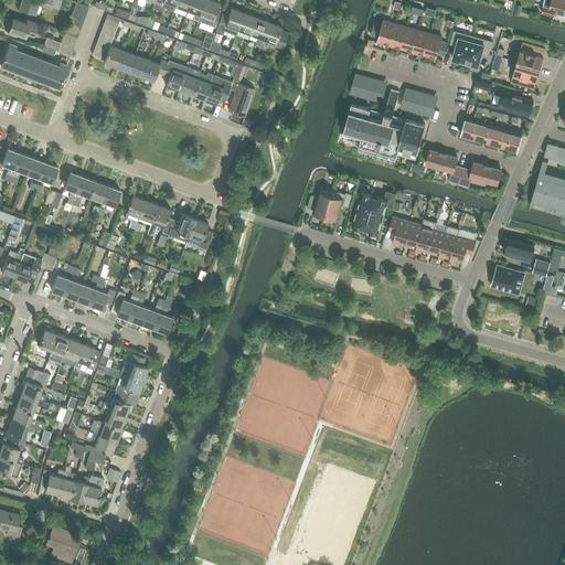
[(21,0),(19,7),(35,12),(38,4),(52,9),(53,7),(60,9),(62,0),(21,0)]
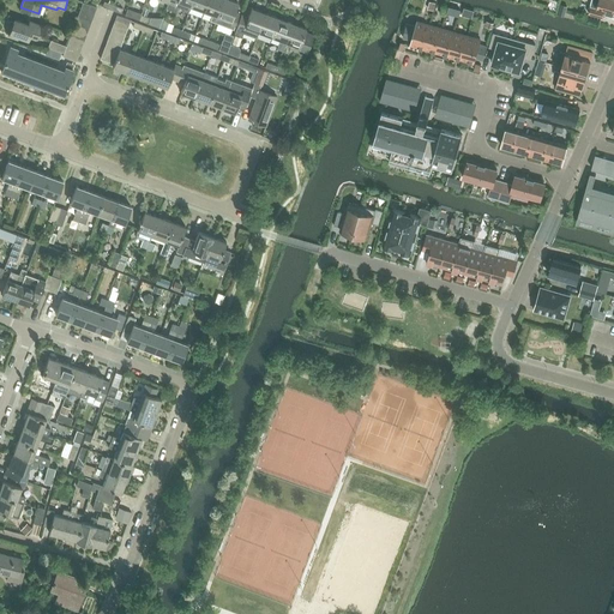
[(191,6),(192,0),(169,0),(168,4),(167,6),(174,8),(175,6),(188,11),(191,6)]
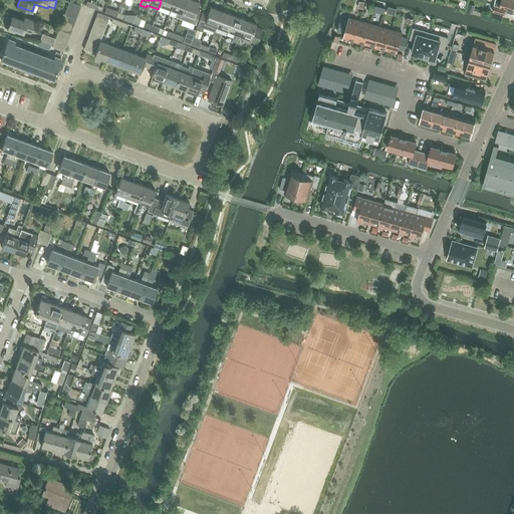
[(171,9),(174,0),(161,0),(160,5),(171,9)]
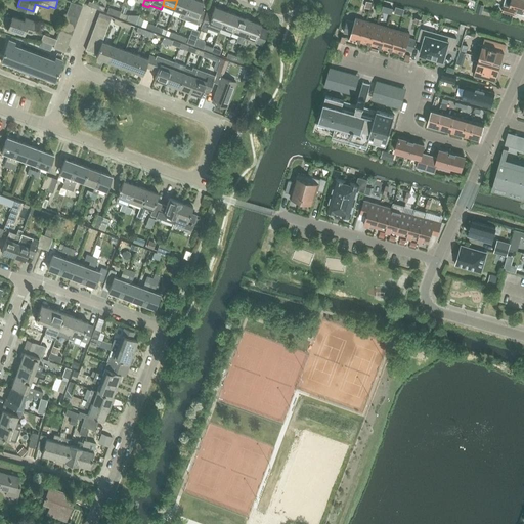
[(183,19),(190,0),(177,0),(174,9),(181,12),(179,17),(183,19)]
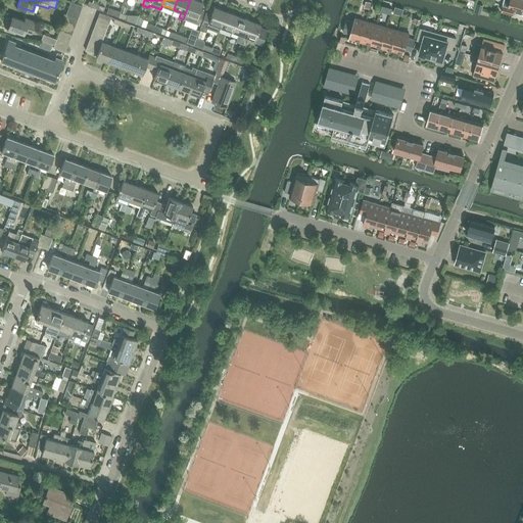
[(195,0),(190,0),(183,19),(199,25),(203,12),(200,10),(203,3),(195,0)]
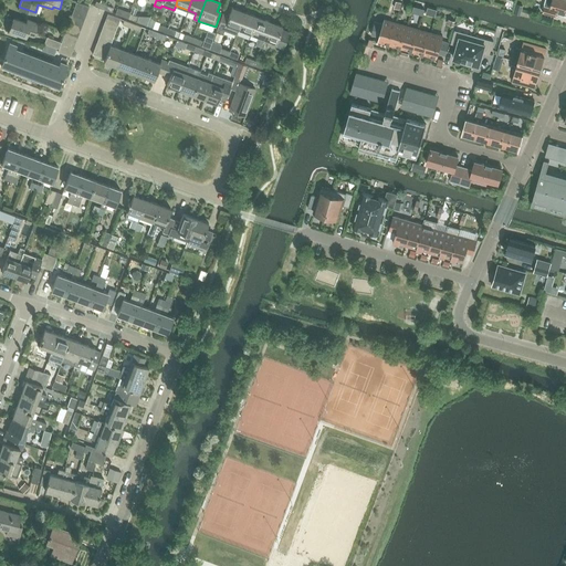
[(565,12),(565,0),(545,0),(543,12),(556,17),(558,10),(565,12)]
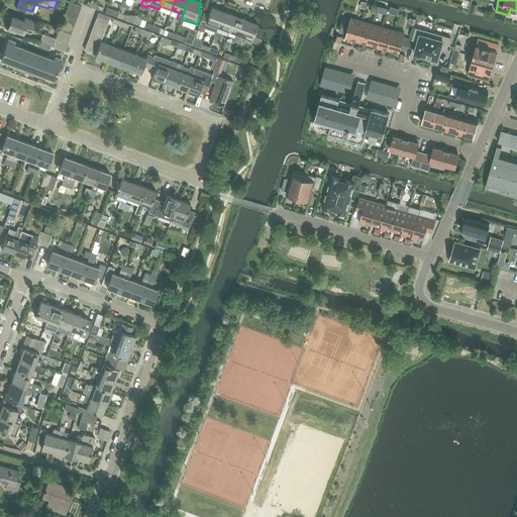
[(68,8),(79,12),(82,6),(73,3),(70,2),(68,8)]
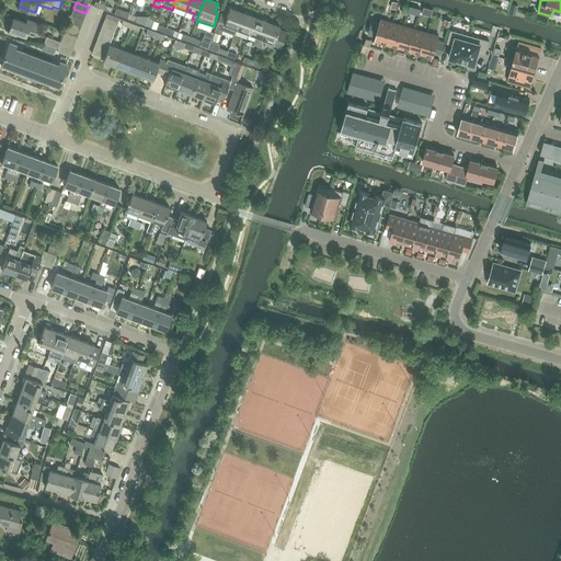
[(237,29),(242,12),(230,8),(227,15),(220,13),(215,31),(220,33),(221,31),(233,35),(237,29)]
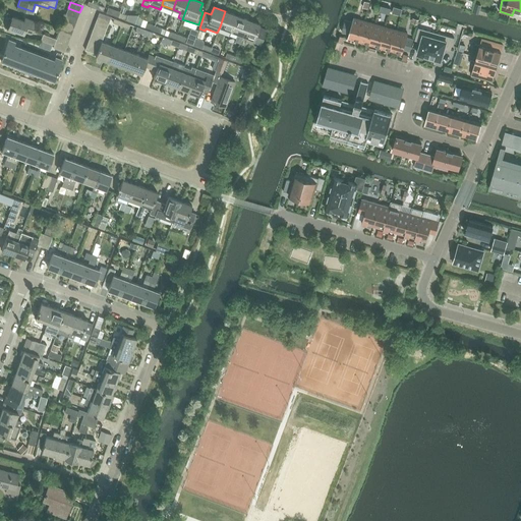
[(77,18),(79,12),(68,8),(66,13),(77,18)]
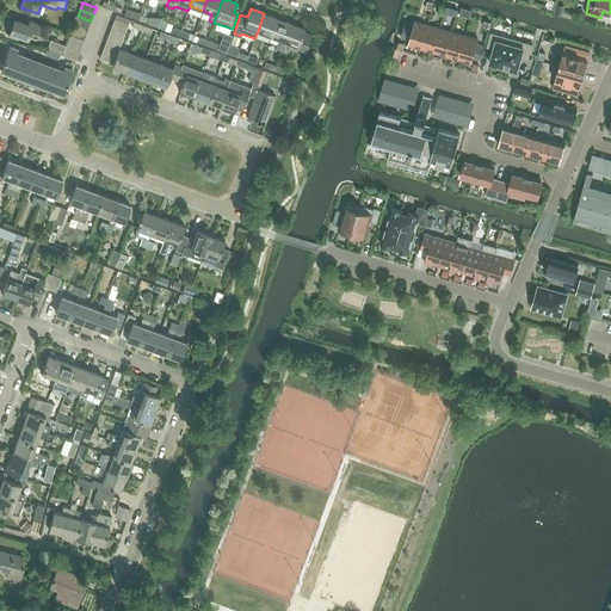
[(271,37),(278,18),(264,13),(258,31),(271,37)]
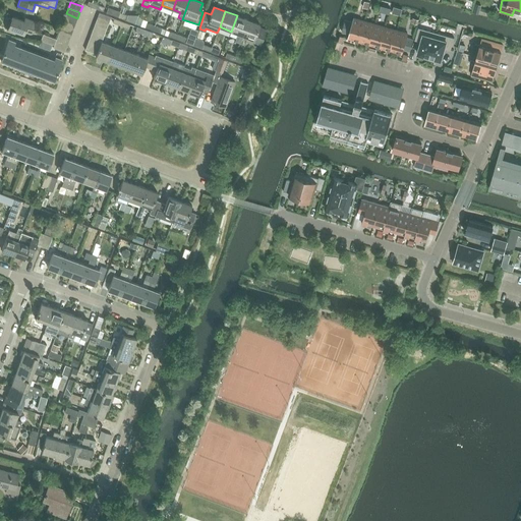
[(97,18),(109,22),(111,17),(99,12),(97,18)]
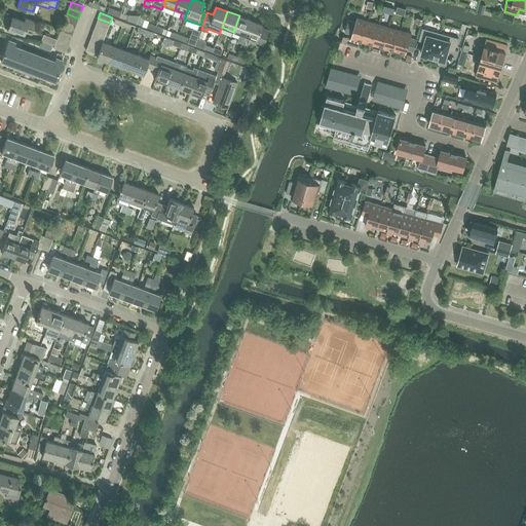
[(120,12),(118,17),(128,22),(130,16),(120,12)]
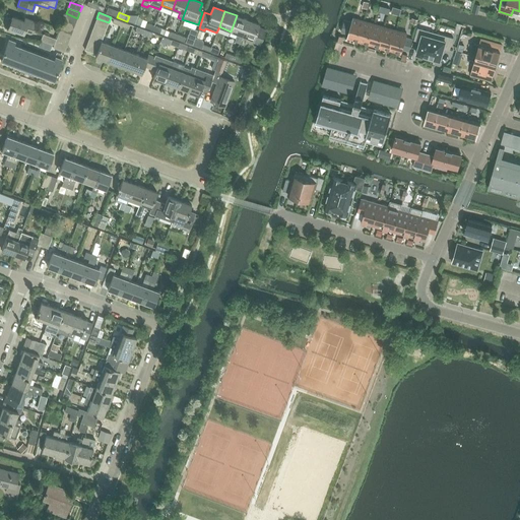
[(75,23),(77,18),(66,13),(64,19),(75,23)]
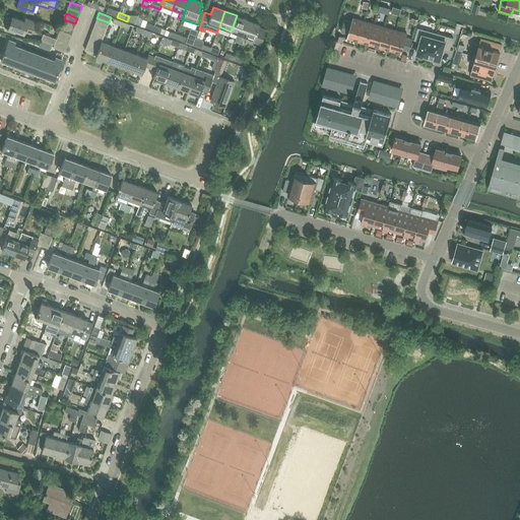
[(242,36),(248,20),(237,15),(231,31),(238,34),(235,42),(240,43),(242,36)]
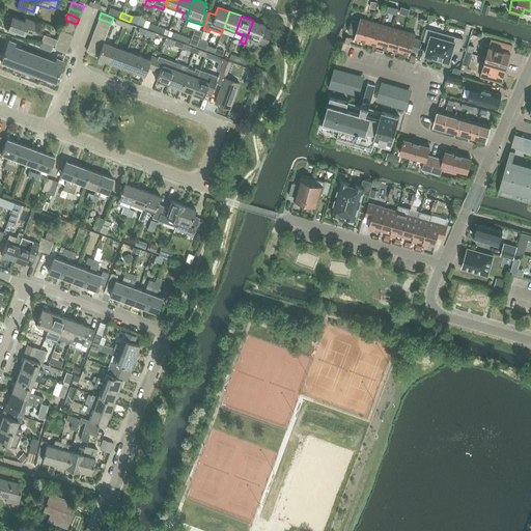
[(24,21),(12,17),(11,20),(10,19),(8,20),(6,24),(7,26),(9,26),(8,30),(16,32),(16,31),(24,34),(27,27),(32,29),(35,21),(25,18),(24,21)]
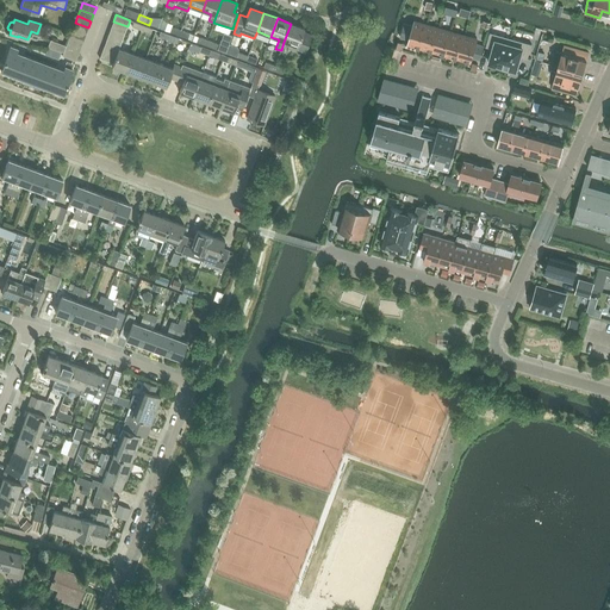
[(417,48),(424,24),(415,20),(412,26),(404,24),(400,37),(409,39),(408,45),(417,48)]
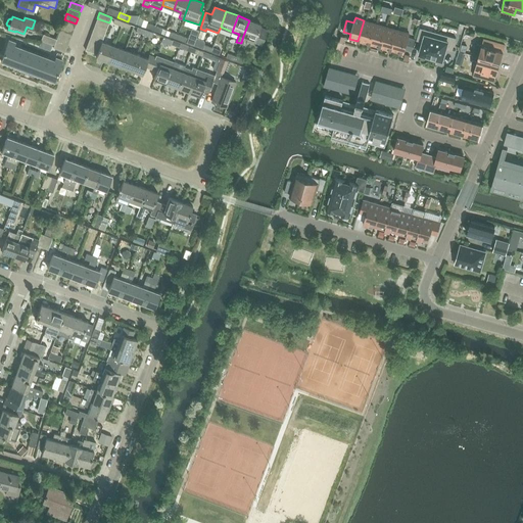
[(107,29),(109,22),(97,18),(95,24),(107,29)]
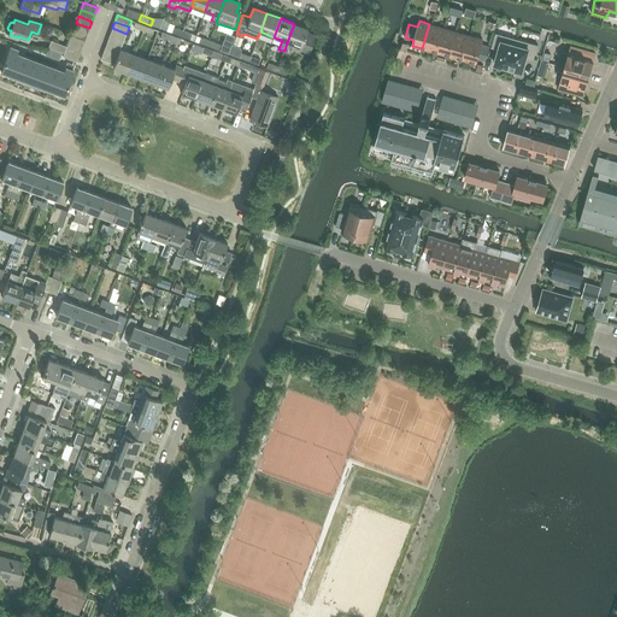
[(87,35),(89,28),(76,23),(74,30),(87,35)]
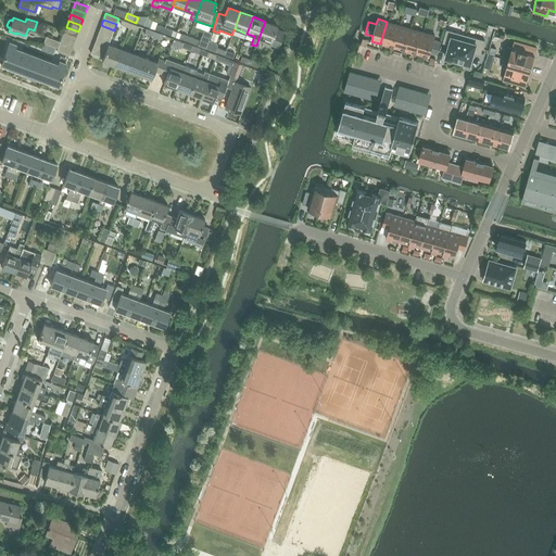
[(278,48),(285,33),(276,29),(277,26),(265,22),(258,38),(256,46),(261,48),(264,40),(270,42),(269,45),(278,48)]
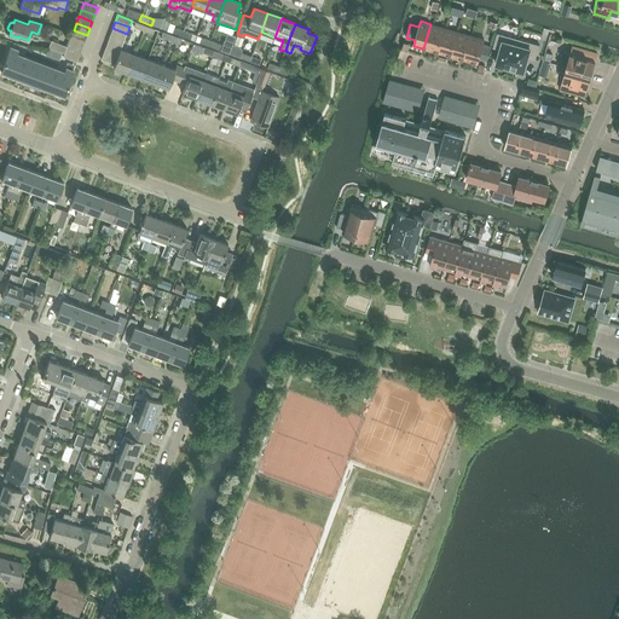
[(437,52),(444,28),(431,24),(423,48),(437,52)]
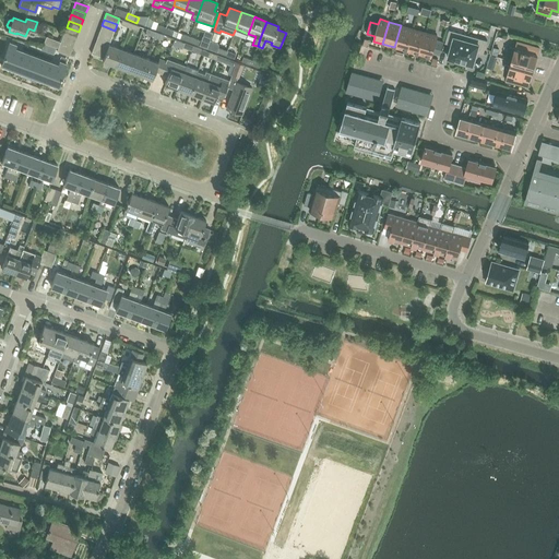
[(154,23),(152,28),(164,33),(165,27),(154,23)]
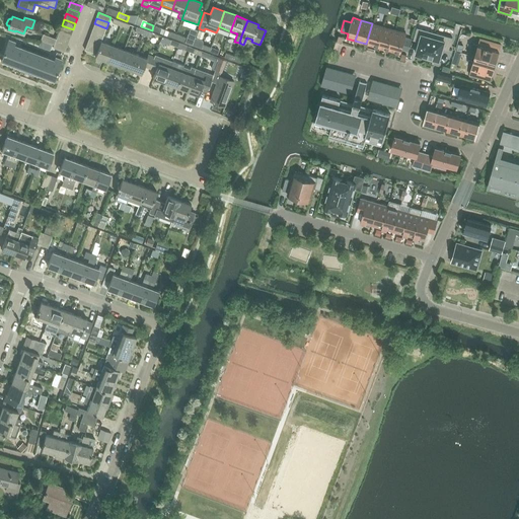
[(104,34),(106,28),(94,23),(92,29),(104,34)]
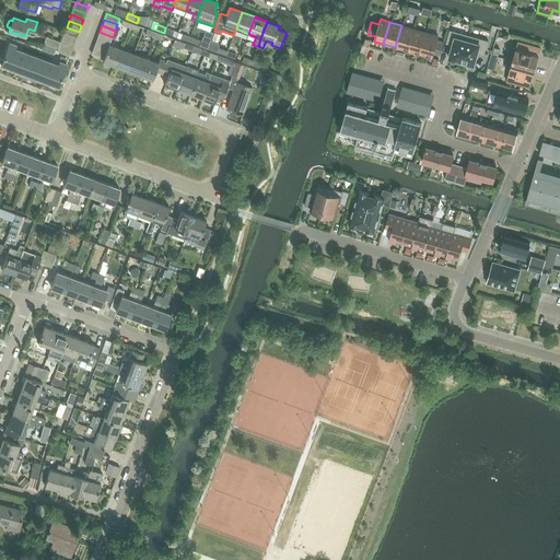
[(407,50),(412,28),(401,25),(395,47),(407,50)]
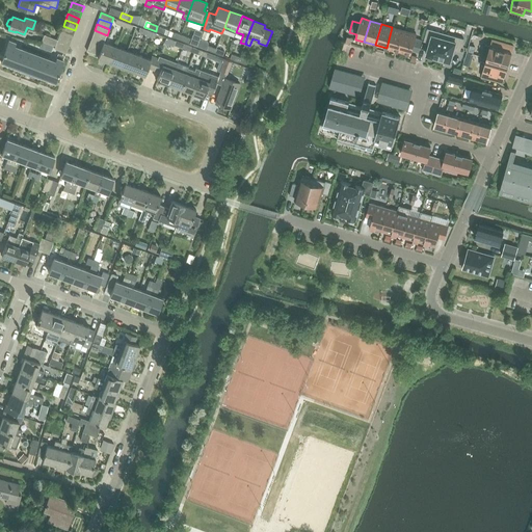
[(73,36),(75,30),(63,26),(61,31),(73,36)]
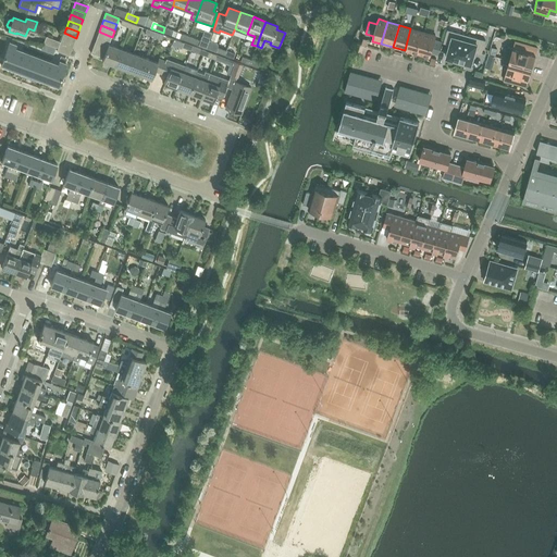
[(175,37),(177,32),(170,28),(164,27),(163,33),(175,37)]
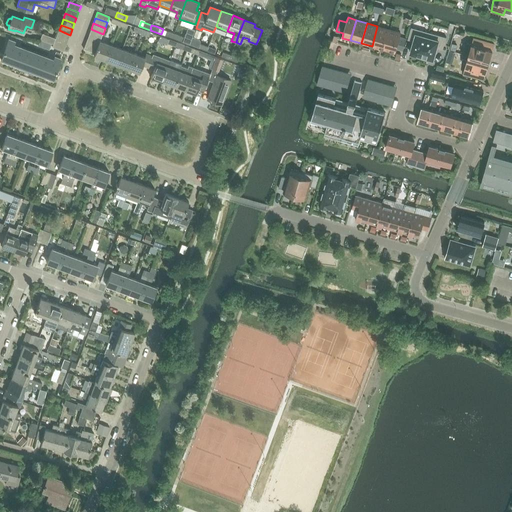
[(382,49),(388,29),(377,26),(372,46),(382,49)]
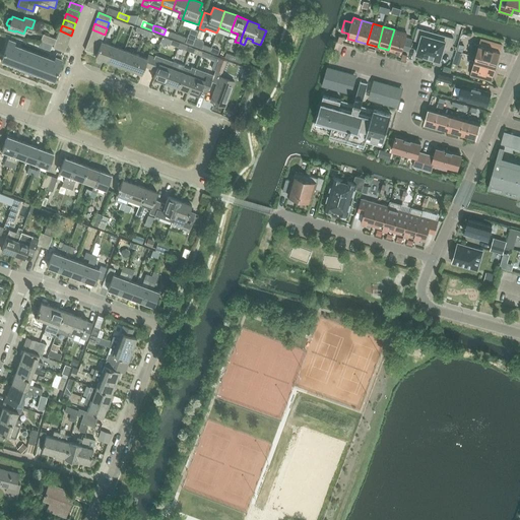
[(177,35),(175,39),(185,43),(192,45),(198,30),(191,27),(187,38),(177,35)]
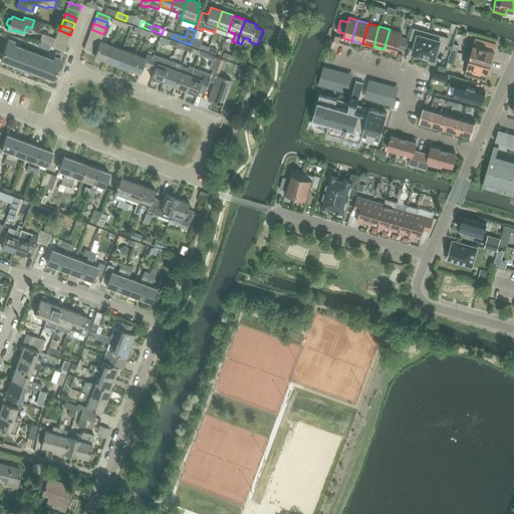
[(429,32),(413,27),(410,40),(416,41),(413,53),(415,54),(414,55),(418,57),(419,55),(423,56),(429,32)]
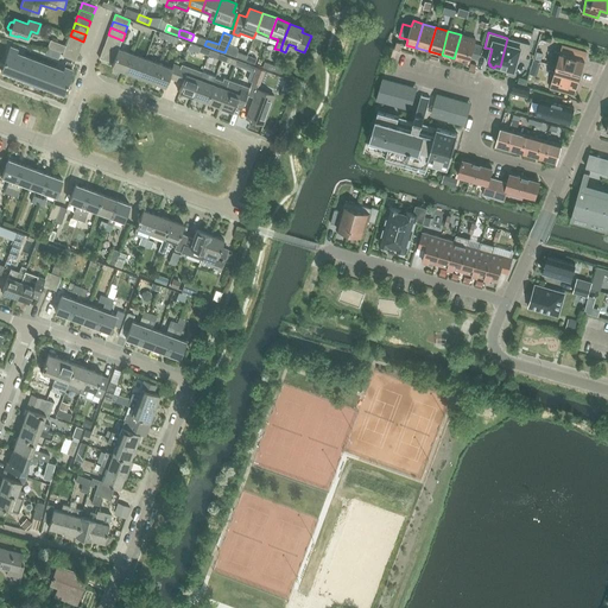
[(120,46),(122,40),(108,35),(106,42),(120,46)]
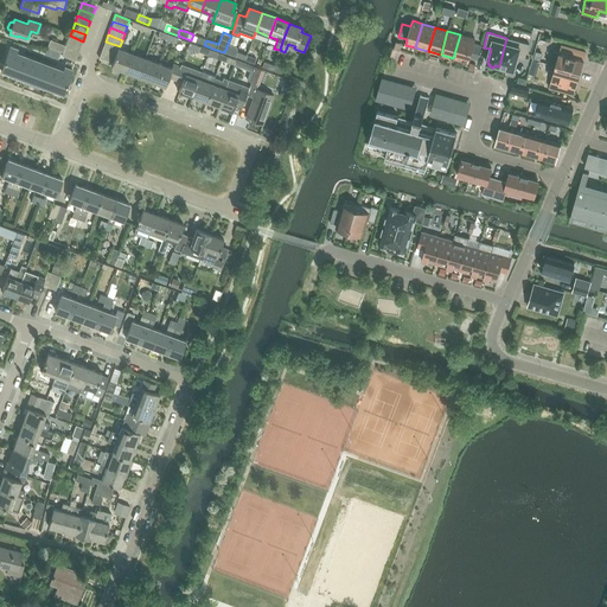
[(191,40),(193,40),(195,42),(204,45),(206,40),(193,34),(191,40)]
